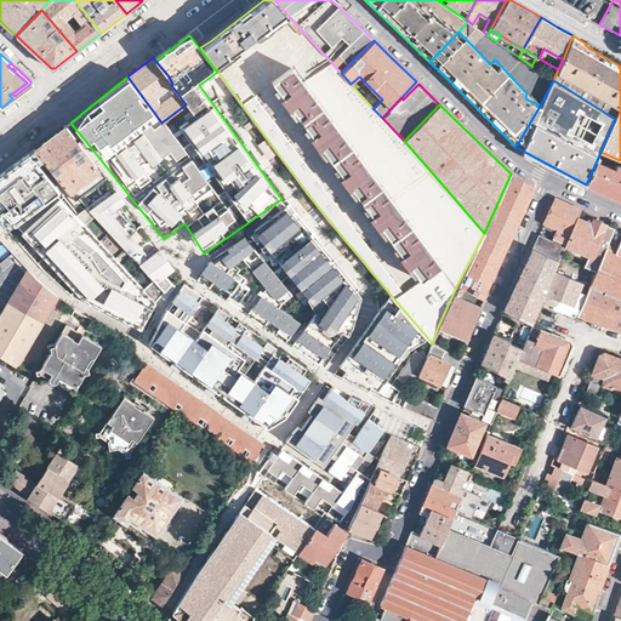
[(33,148),(44,160),(75,199),(107,177),(101,169),(100,170),(64,124),(50,135),(33,148)]
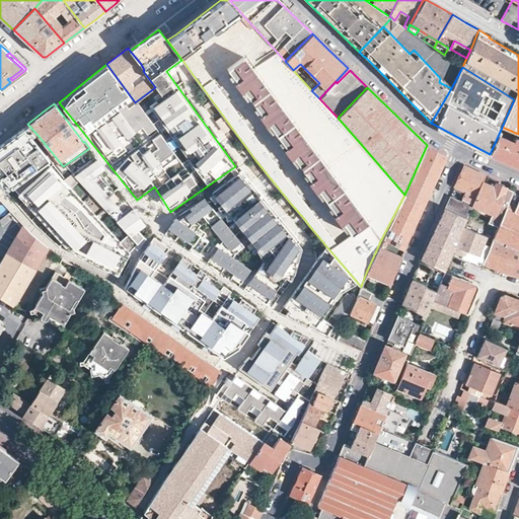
[(121,242),(50,166),(46,161),(49,159),(23,129),(0,146),(0,186),(6,193),(34,223),(61,247),(103,271),(123,277),(131,260),(128,257),(130,252),(121,242)]
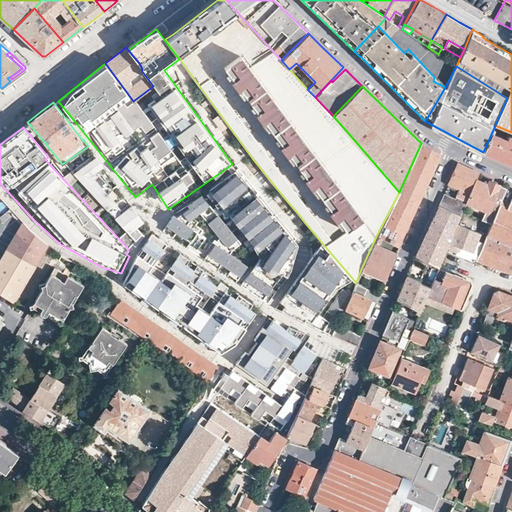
[(509,164),(511,164),(511,136),(509,135),(507,139),(492,132),(483,152),(509,164)]
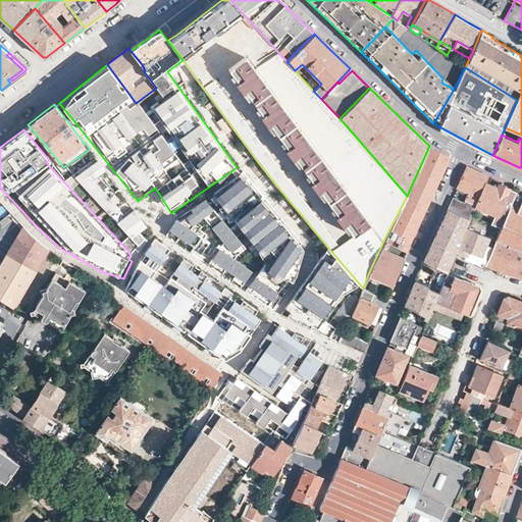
[(429,146),(407,196),(426,205),(436,183),(449,157),(429,146)]
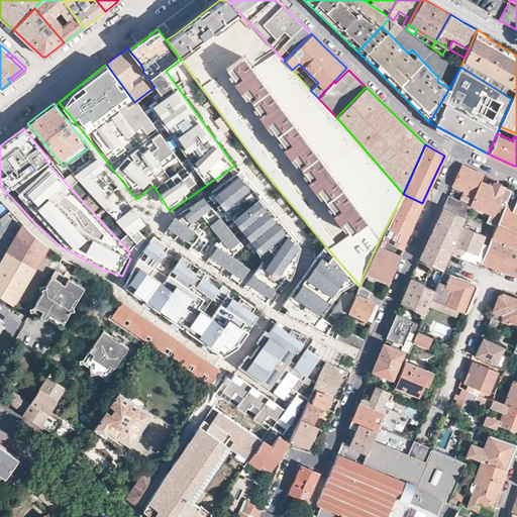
[(97,159),(75,175),(109,213),(117,205),(92,177),(104,169),(97,159)]
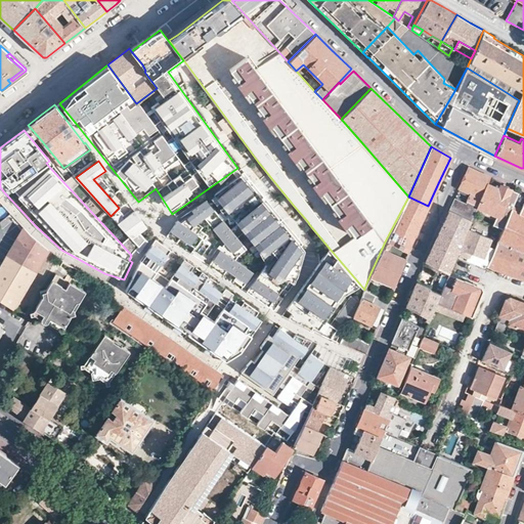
[(470,192),(467,201),(478,207),(487,184),(490,177),(480,172),(469,167),(459,187),(470,192)]
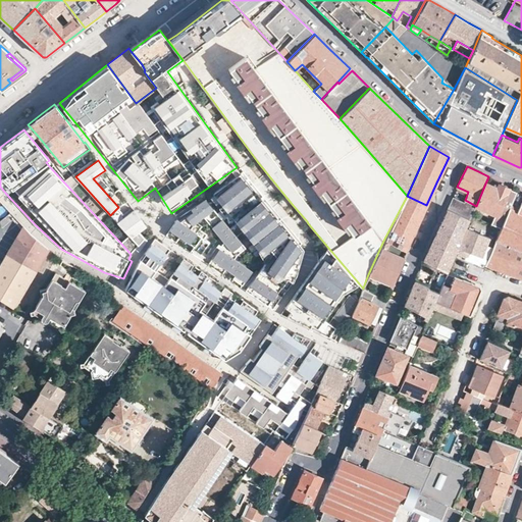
[(178,215),(166,235),(267,306),(281,286),(286,290),(299,271),(297,271),(304,248),(300,244),(302,243),(242,170),(189,207),(191,209),(188,211),(180,216),(178,215)]
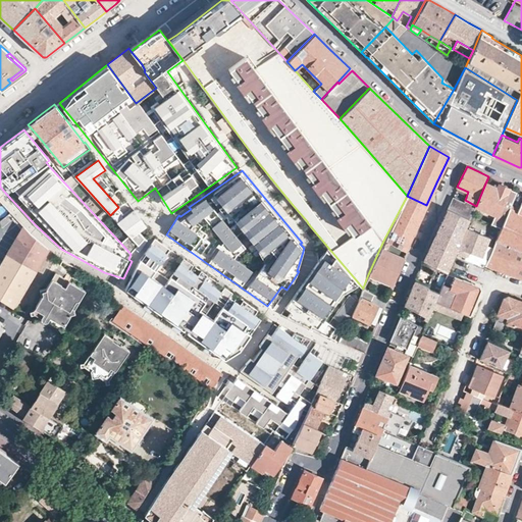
[(496,189),(485,184),(476,206),(474,210),(491,218),(489,223),(501,228),(516,191),(503,185),(498,183),(496,189)]
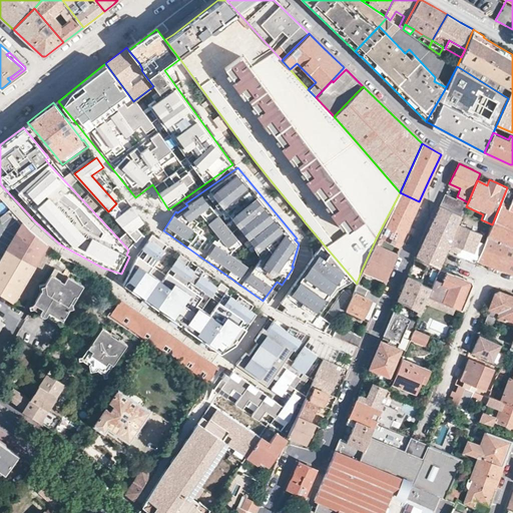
[(512,189),(507,187),(492,224),(477,260),(512,273),(512,189)]
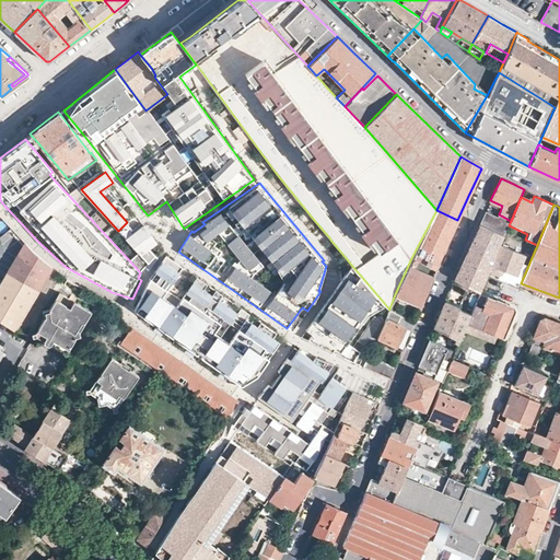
[(411,258),(434,269),(445,245),(457,220),(436,210),(411,258)]
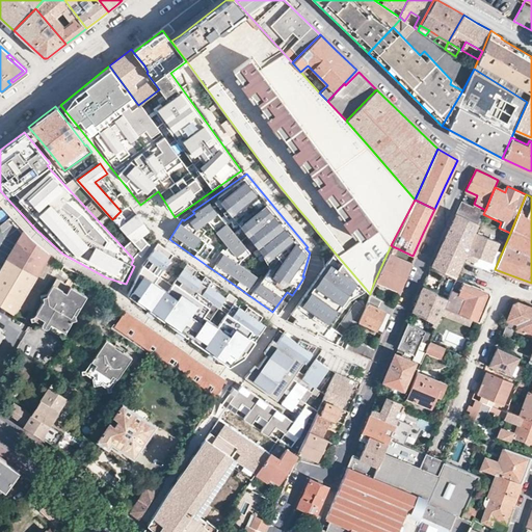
[(472,205),(461,201),(455,213),(478,223),(480,220),(483,214),(485,210),(474,204),(472,205)]
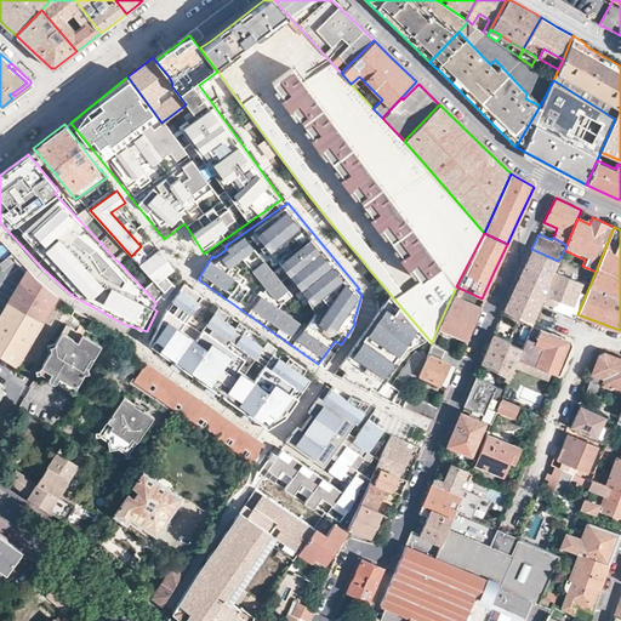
[(558,261),(531,249),(528,255),(524,265),(552,277),(554,272),(558,261)]
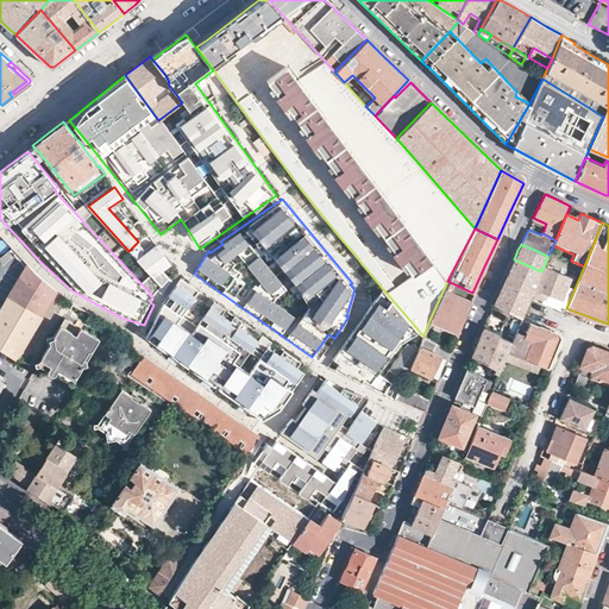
[(157,245),(137,259),(151,275),(154,278),(163,271),(171,265),(157,245)]
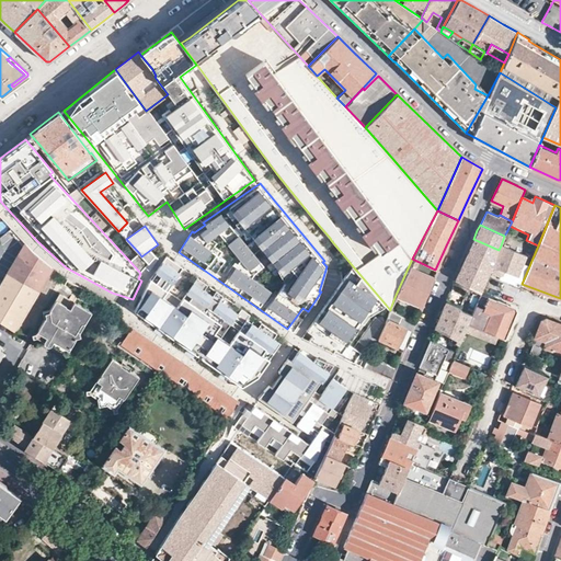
[(0,321),(14,331),(52,267),(41,258),(35,253),(30,248),(11,227),(0,236),(0,244),(14,261),(0,286),(0,321)]
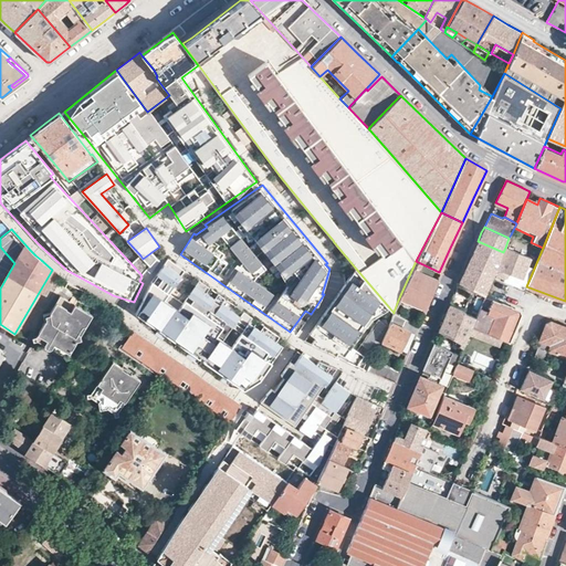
[(503,252),(478,241),(470,258),(459,282),(484,296),(494,273),(503,252)]
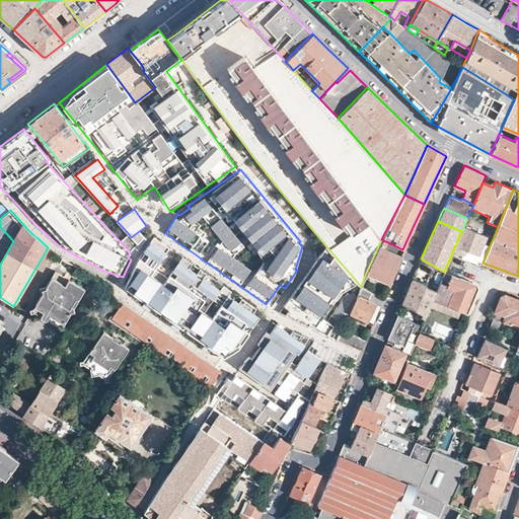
[(461,231),(453,250),(462,254),(463,254),(464,254),(464,253),(465,253),(466,250),(478,255),(486,236),(463,227),(461,231)]
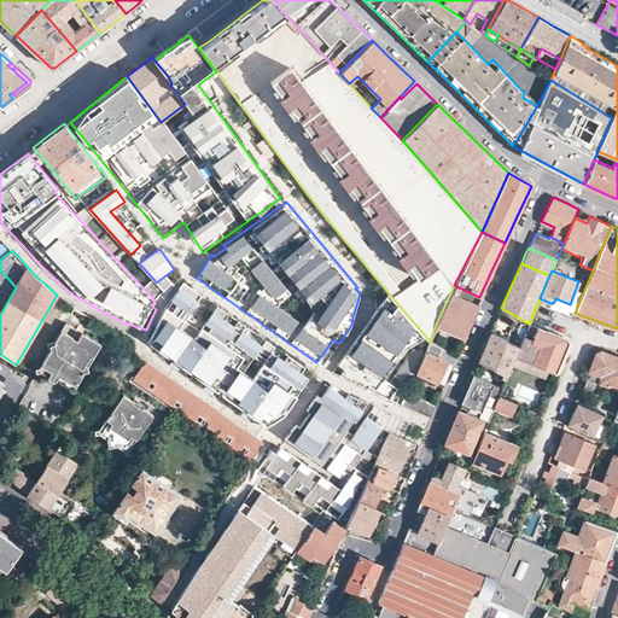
[(153,279),(144,289),(155,301),(172,283),(165,275),(156,283),(153,279)]
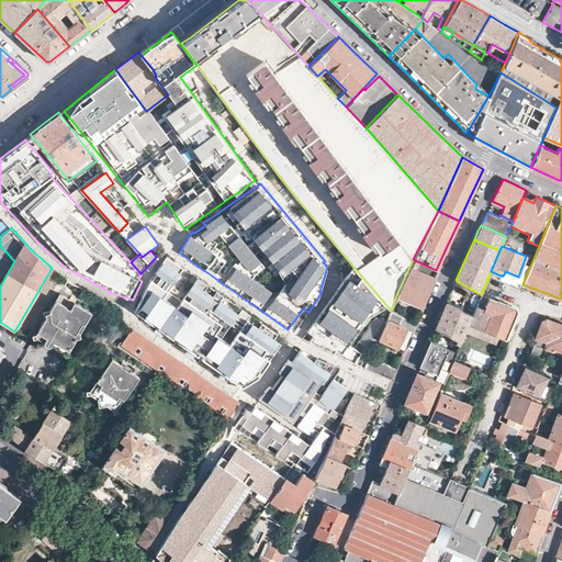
[(187,269),(170,257),(154,279),(146,307),(155,314),(150,318),(158,324),(163,319),(169,325),(165,329),(172,335),(176,330),(182,335),(178,339),(189,347),(192,343),(199,347),(195,351),(203,357),(208,351),(217,359),(213,364),(221,371),(225,366),(231,371),(227,375),(235,381),(240,385),(243,381),(247,385),(256,373),(262,379),(287,346),(279,341),(281,339),(266,327),(263,330),(254,322),(255,319),(246,313),(243,317),(224,304),(228,300),(220,293),(215,298),(208,292),(211,287),(200,279),(184,301),(170,291),(187,269)]
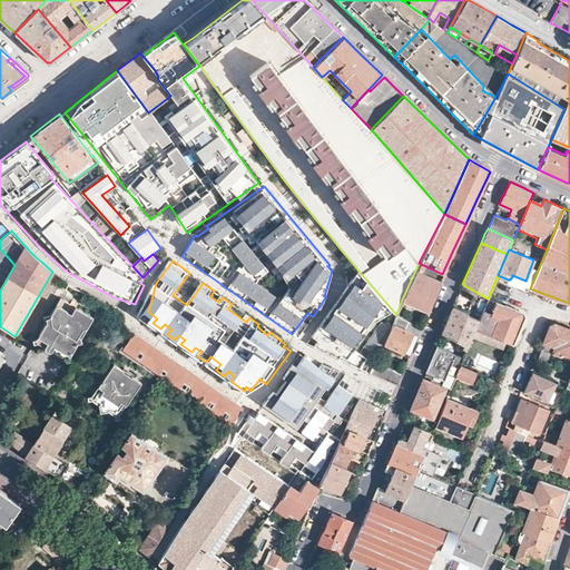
[(419,263),(402,300),(426,311),(432,300),(442,274),(419,263)]
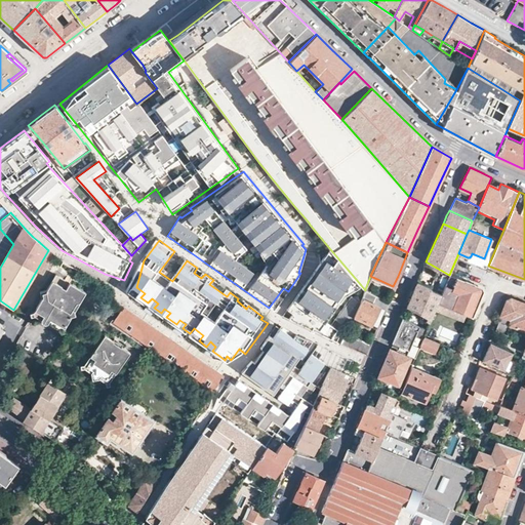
[(294,311),(290,317),(305,324),(312,328),(314,325),(324,330),(323,333),(331,336),(337,327),(327,321),(345,294),(361,285),(330,249),(290,309),(294,311)]
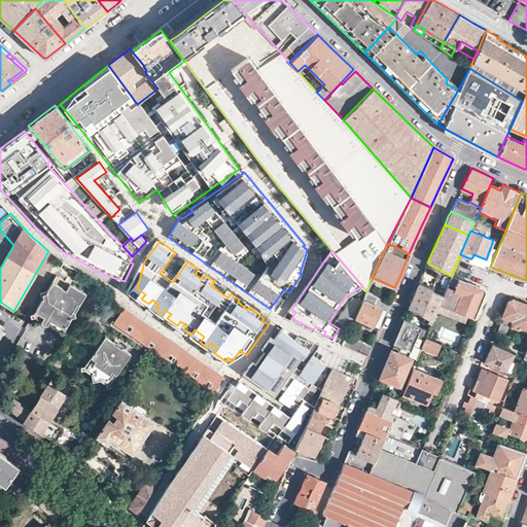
[(65,280),(56,275),(47,288),(33,314),(63,331),(85,291),(70,282),(66,288),(62,285),(65,280)]
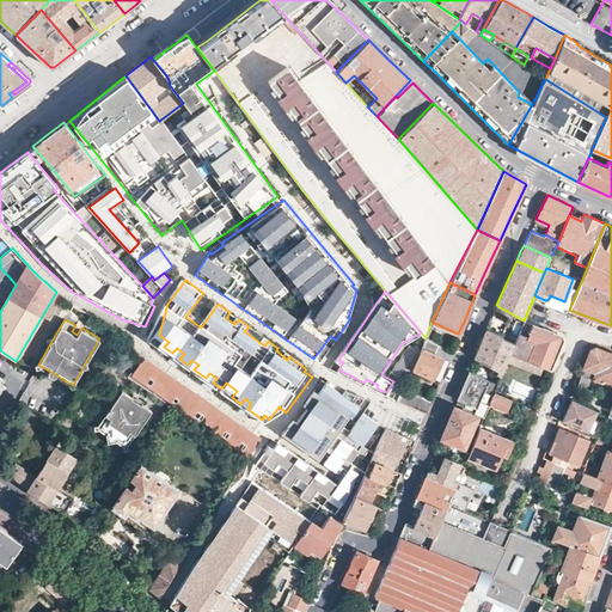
[(563,338),(562,335),(555,332),(524,320),(514,343),(510,352),(550,368),(555,359),(563,338)]
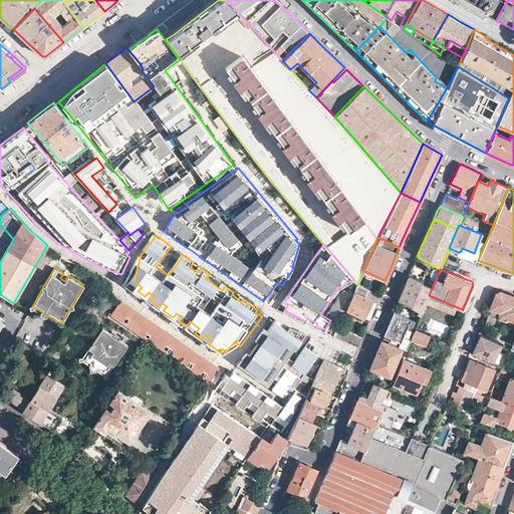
[(405,284),(398,300),(418,311),(417,314),(420,315),(429,295),(432,288),(421,283),(421,282),(409,276),(405,284)]
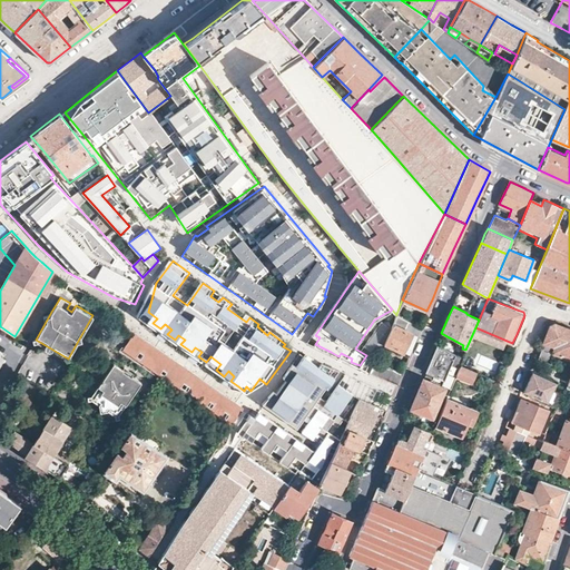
[(147,318),(153,323),(157,318),(148,312),(147,318)]
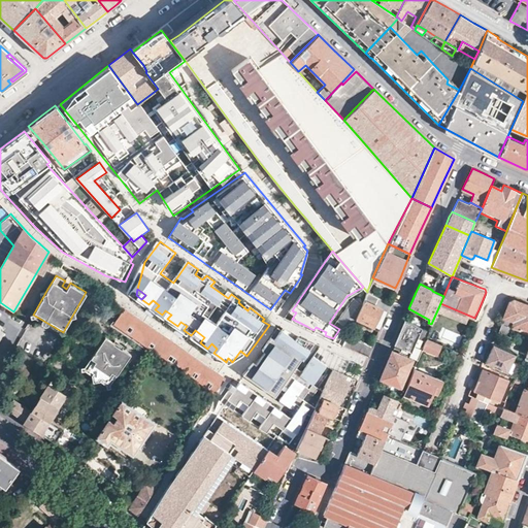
[(386,310),(389,303),(367,291),(367,292),(362,303),(355,319),(372,326),(380,308),(386,310)]
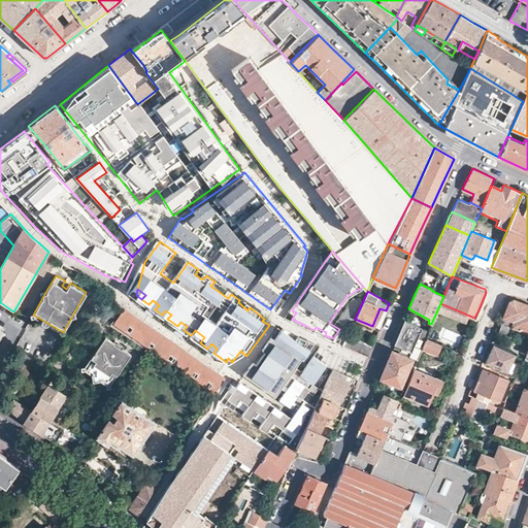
[(354,298),(337,322),(350,330),(355,319),(362,303),(354,298)]
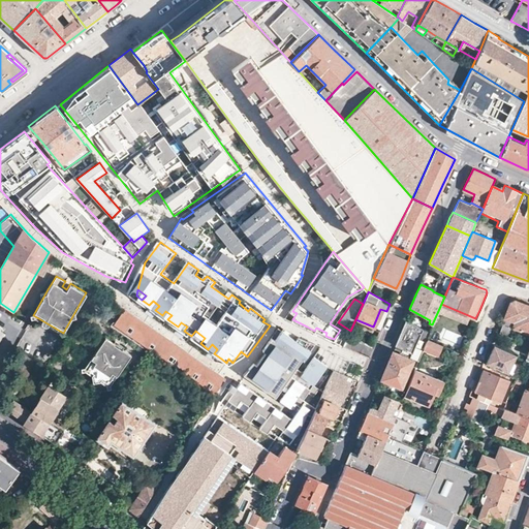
[(153,301),(149,305),(155,310),(159,306),(153,301)]
